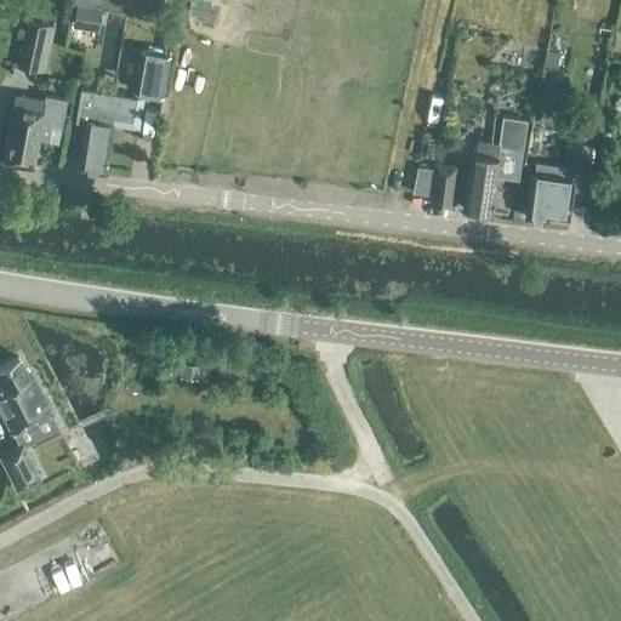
[(102,7),(75,4),(72,28),(98,32),(102,7)]
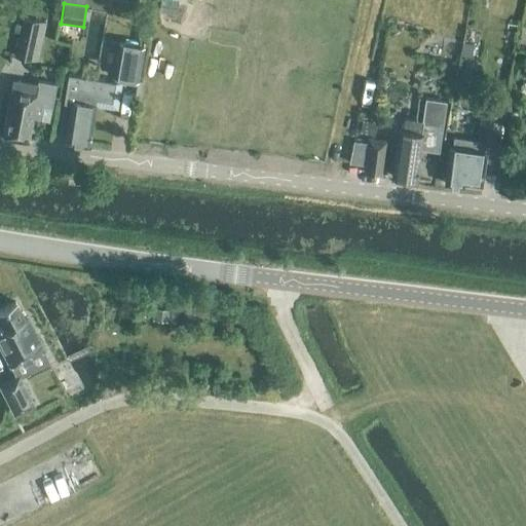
[(15,55),(37,61),(46,24),(24,19),(15,55)]
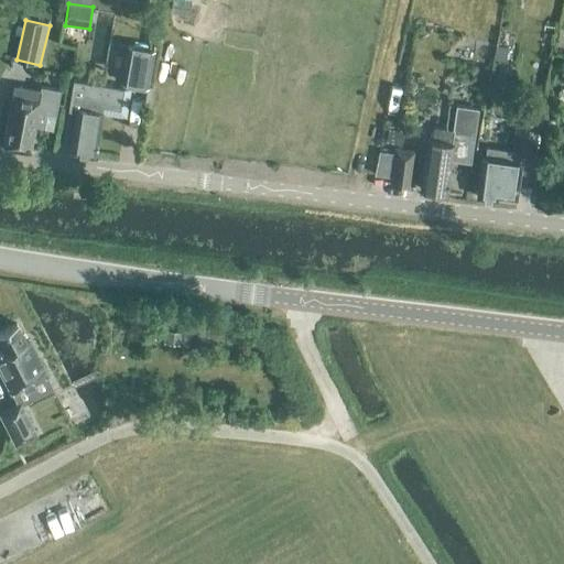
[(147,86),(153,51),(128,46),(121,82),(147,86)]
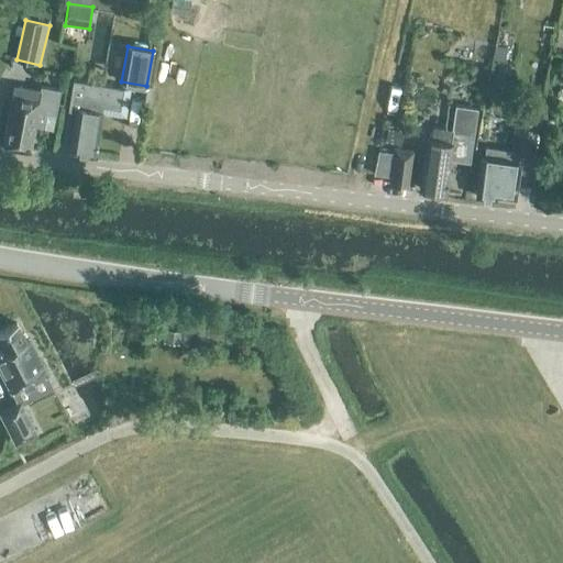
[(73,79),(67,110),(76,111),(69,152),(95,155),(102,107),(120,110),(123,88),(84,81),(73,79)]
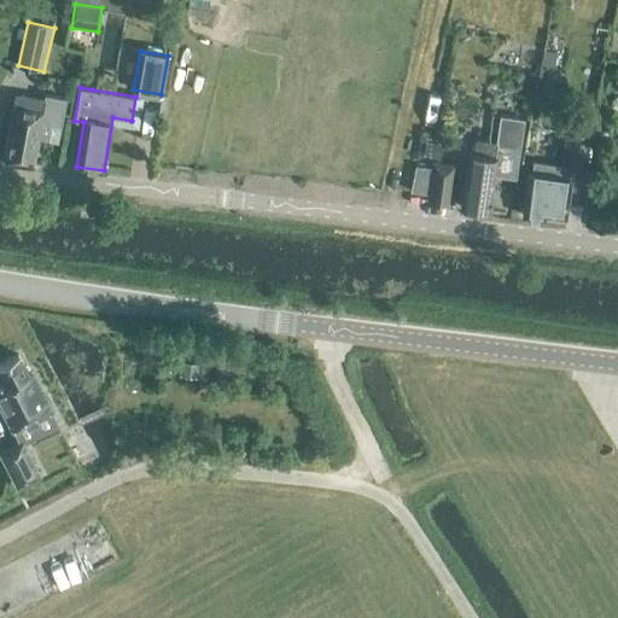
[(13,106),(12,106),(3,161),(31,165),(36,138),(46,139),(48,124),(58,127),(63,100),(44,97),(42,103),(15,97),(13,106)]
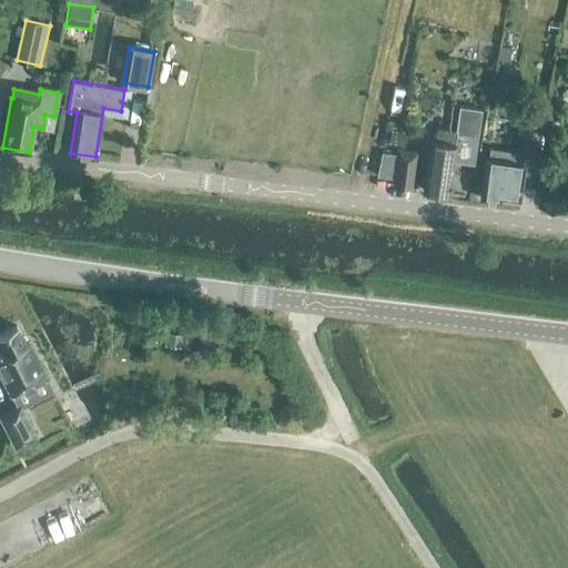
[(430,140),(423,191),(449,194),(454,161),(474,164),(483,110),(459,105),(456,130),(437,128),(435,140),(430,140)]
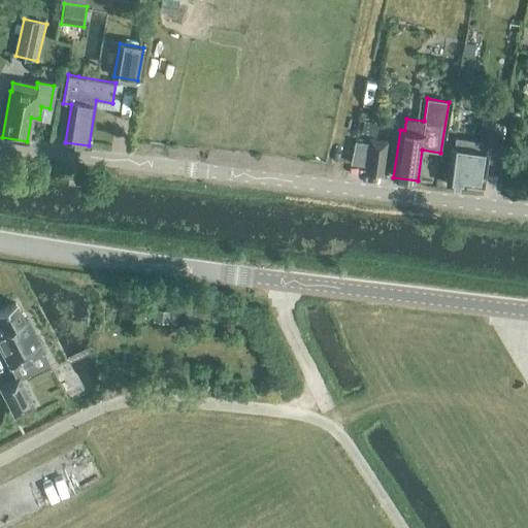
[(502,143),(506,111),(491,109),(487,142),(502,143)]
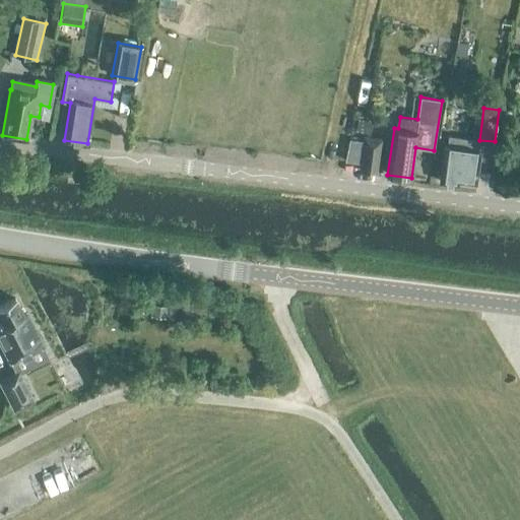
[(359,119),(355,131),(367,133),(369,121),(359,119)]
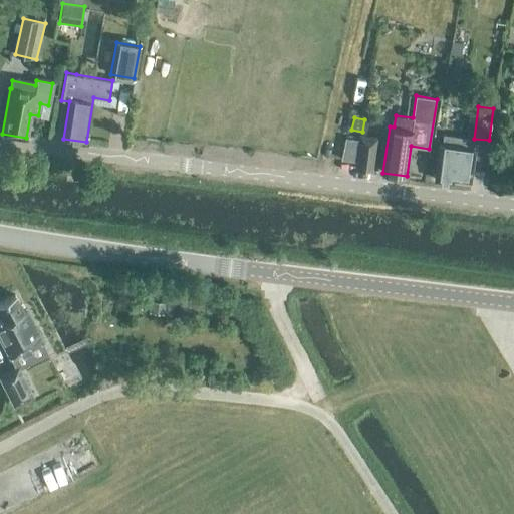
[(372,171),(377,139),(359,136),(355,169),(372,171)]
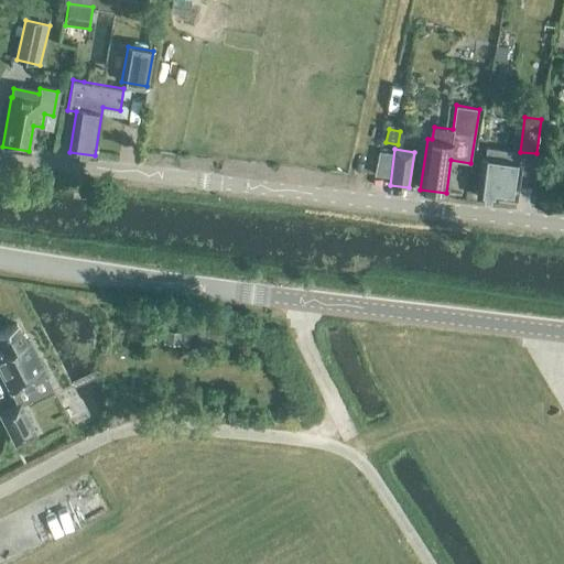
[(483,154),(481,160),(481,163),(480,165),(476,197),(496,199),(497,195),(516,198),(521,156),(507,154),(507,158),(483,154)]
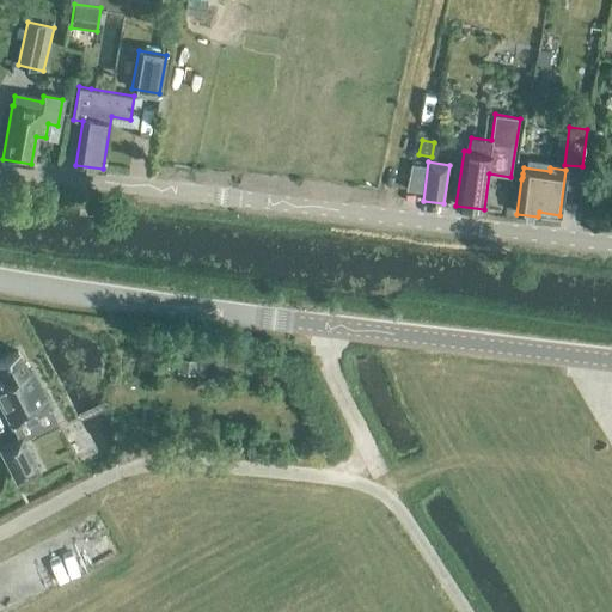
[(0,402),(12,427),(51,407),(31,366),(28,368),(19,352),(0,360),(0,375),(1,379),(0,379),(0,402)]
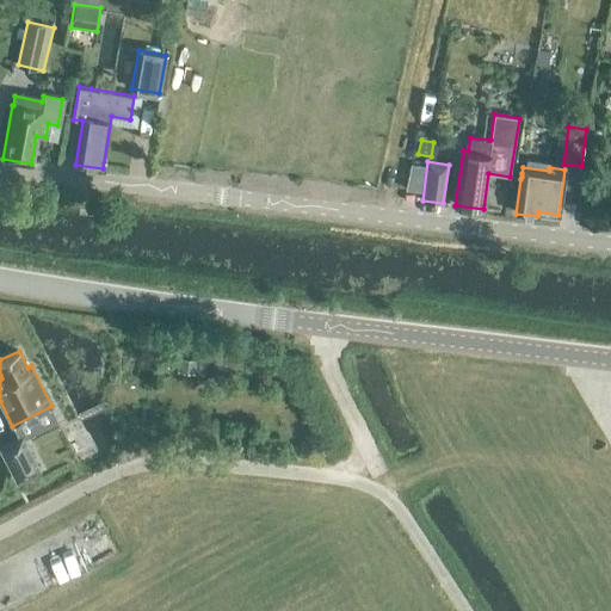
[(179,359),(178,372),(195,375),(196,360),(179,359)]
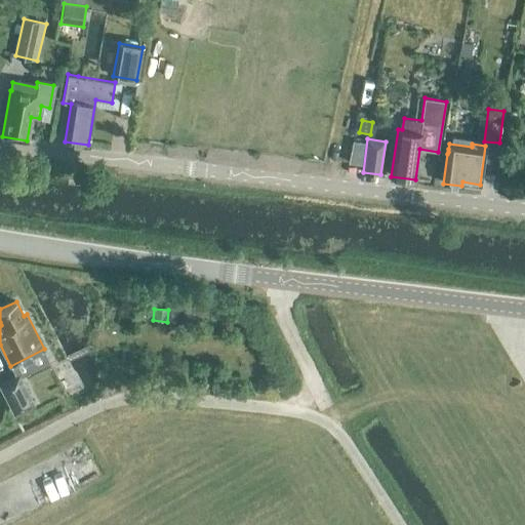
[(76,348),(66,353),(77,379),(87,374),(76,348)]
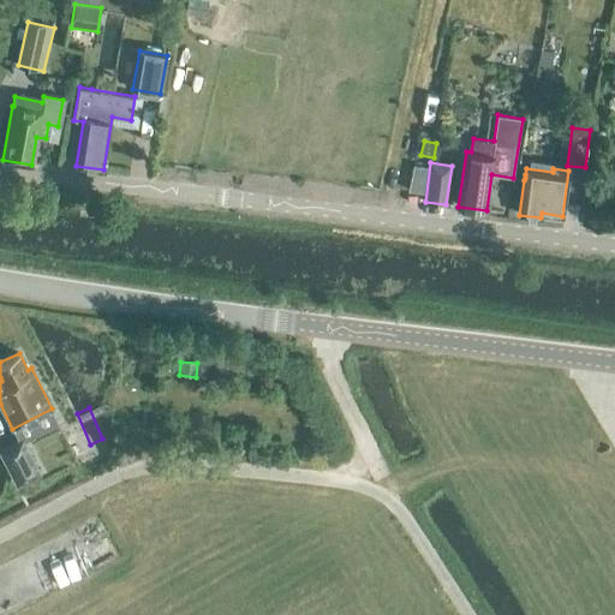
[(40,472),(22,439),(0,451),(17,484),(40,472)]
